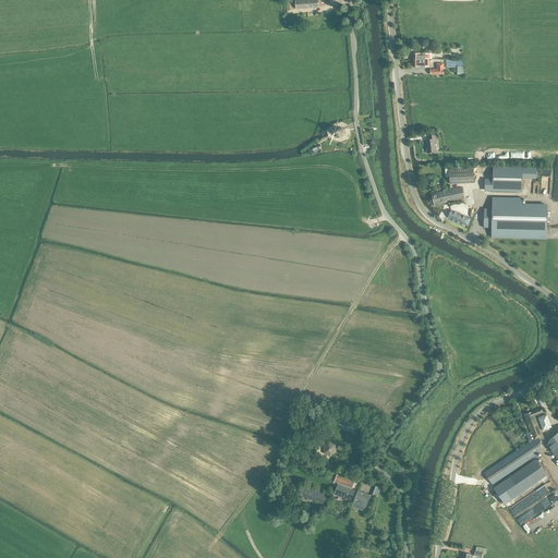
[(444,74),(444,70),(444,63),(437,64),(437,70),(431,70),(431,75),(444,74)]
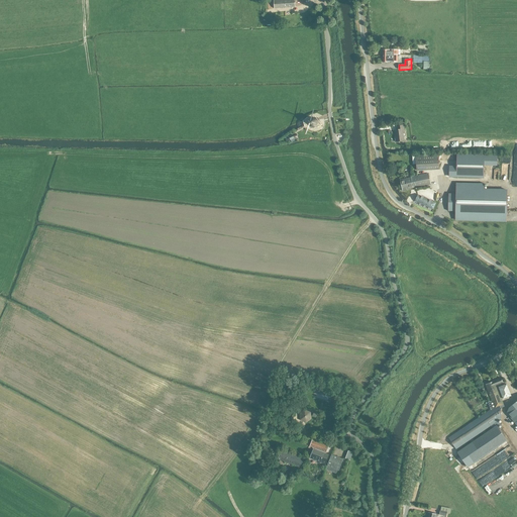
[(318,127),(320,124),(319,120),(318,118),(317,118),(316,118),(312,119),(311,120),(310,121),(311,121),(310,123),(311,126),(314,128),(318,127)]
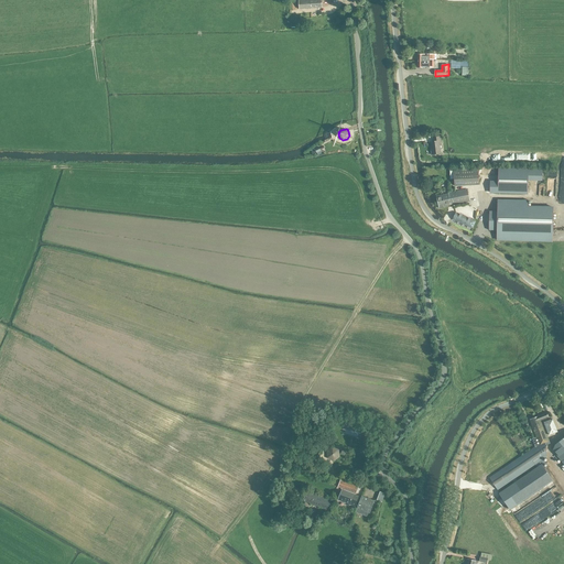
[(440,141),(441,141),(441,137),(433,137),(434,141),(431,142),(432,155),(441,154),(440,141)]
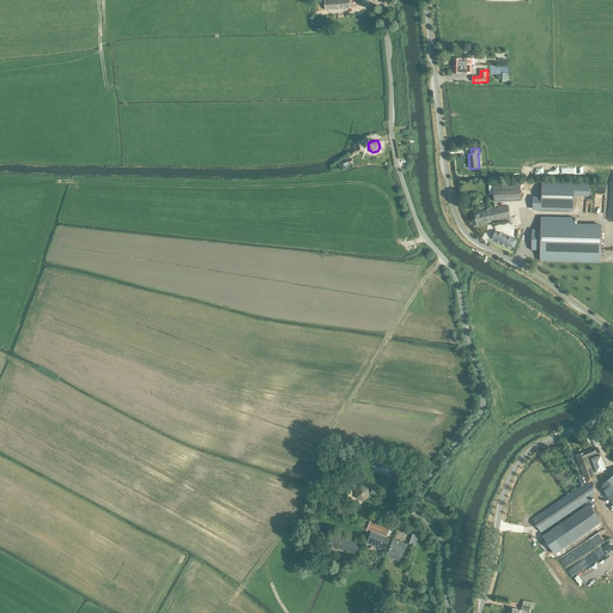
[(521,200),(521,196),(520,183),(493,184),(493,201),(521,200)]
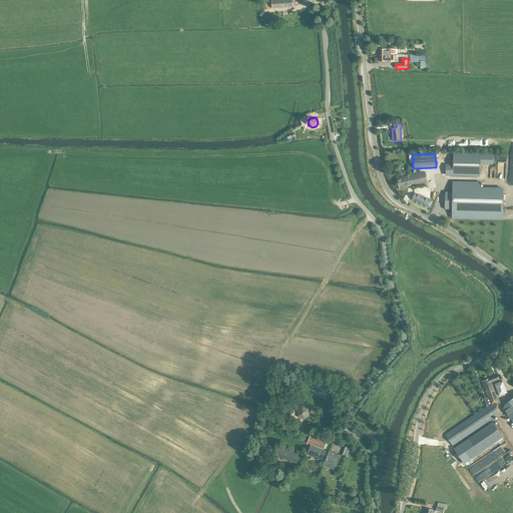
[(453,165),(443,164),(443,174),(480,175),(480,161),(493,162),(494,154),(454,154),(453,165)]
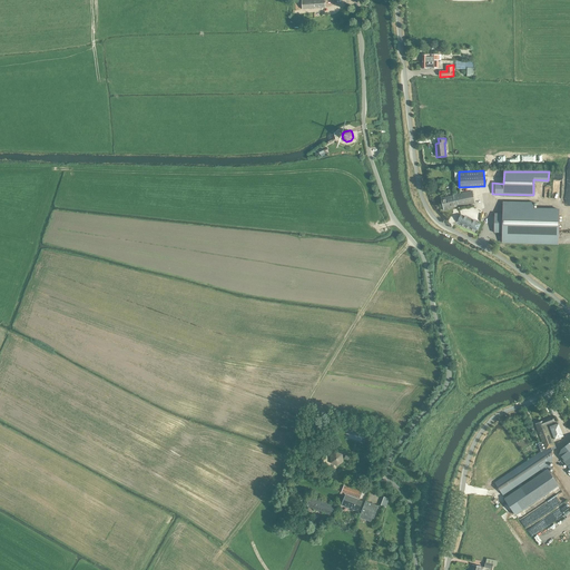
[(474,204),(472,192),(441,198),(443,210),(443,209),(474,204)]
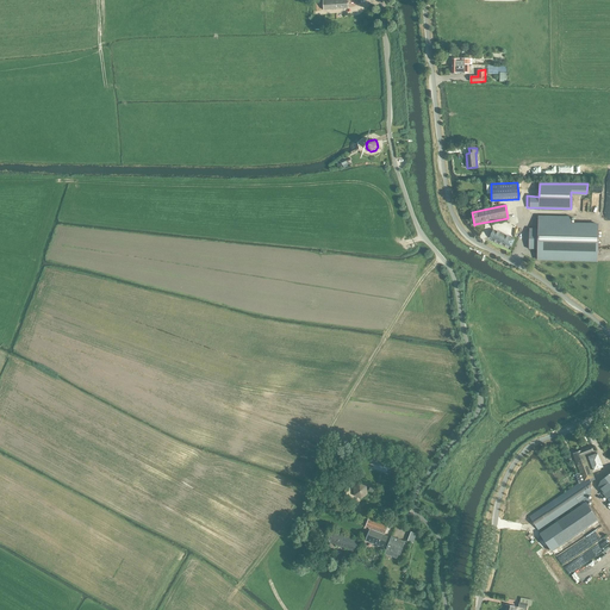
[(539,217),(539,229),(529,229),(529,249),(537,249),(537,260),(598,261),(598,218),(539,217)]
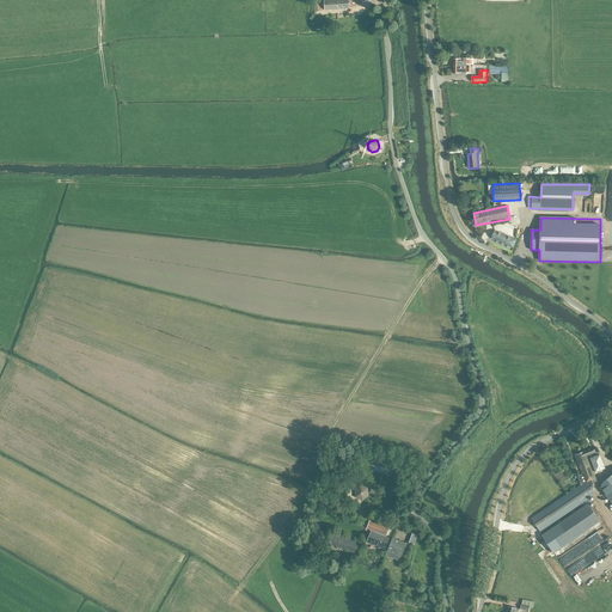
[(513,248),(516,240),(495,231),(491,238),(513,248)]
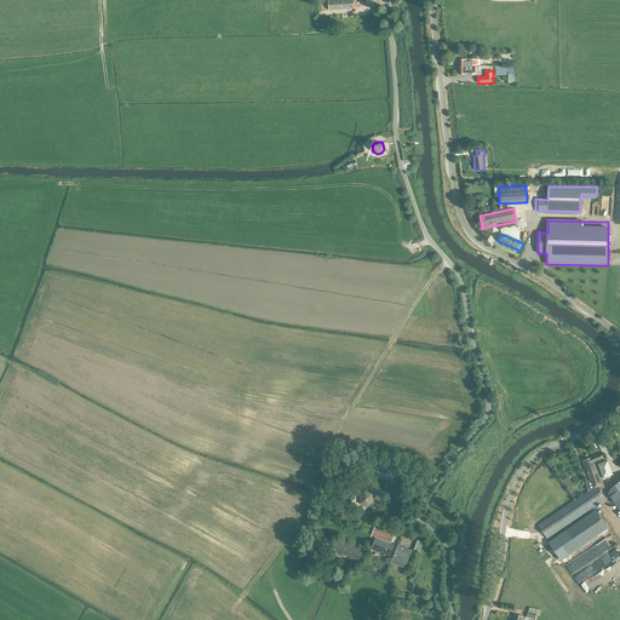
[(579,518),(580,521),(596,511),(600,509),(597,505),(601,503),(601,489),(604,488),(600,474),(601,472),(603,478),(613,475),(608,460),(601,463),(600,460),(603,459),(602,453),(590,458),(591,458),(583,460),(592,488),(538,526),(547,539),(579,518)]
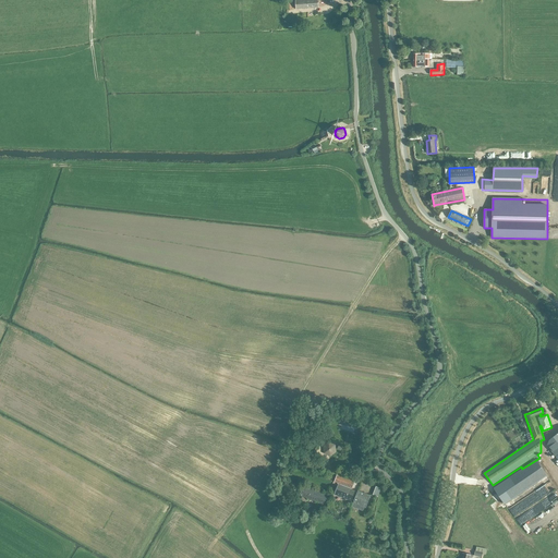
[(557,433),(547,441),(557,456),(557,433)]
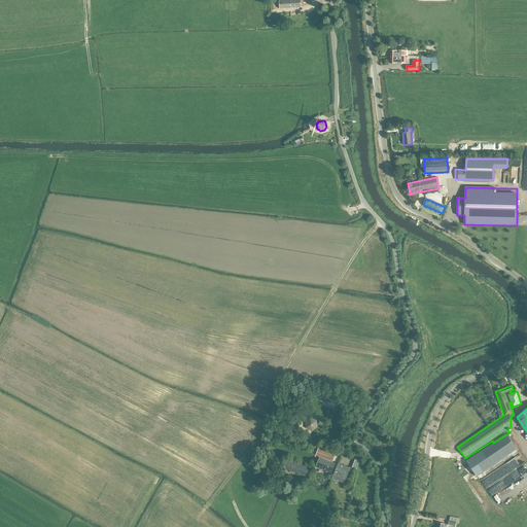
[(316,421),(311,418),(306,422),(306,428),(312,430),(317,427),(316,421)]
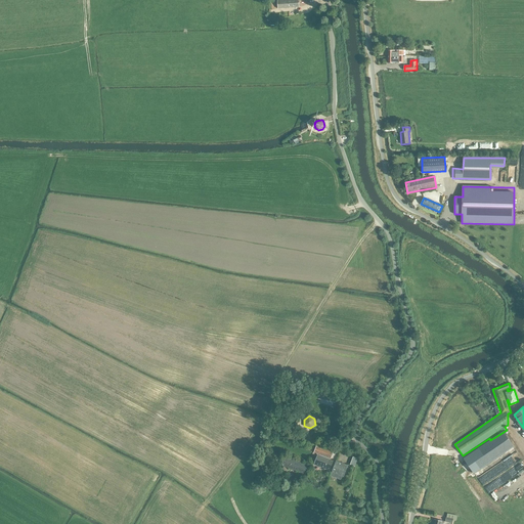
[(474,474),(514,446),(504,432),(490,440),(464,459),(474,474)]
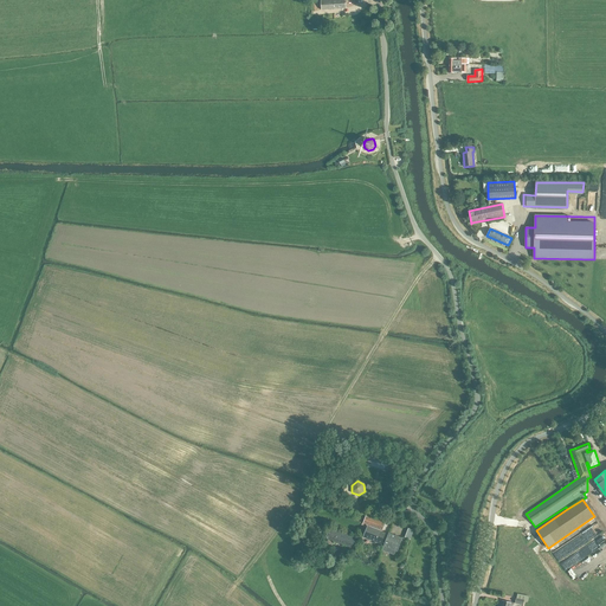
[(385,546),(388,535),(381,532),(382,530),(386,523),(367,515),(363,523),(380,529),(379,530),(368,527),(363,536),(385,546)]
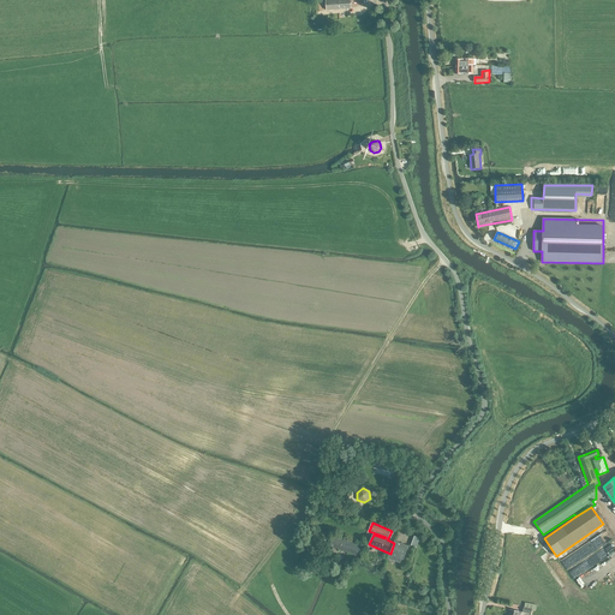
[(363,548),(345,541),(335,537),(332,545),(359,556),(363,548)]
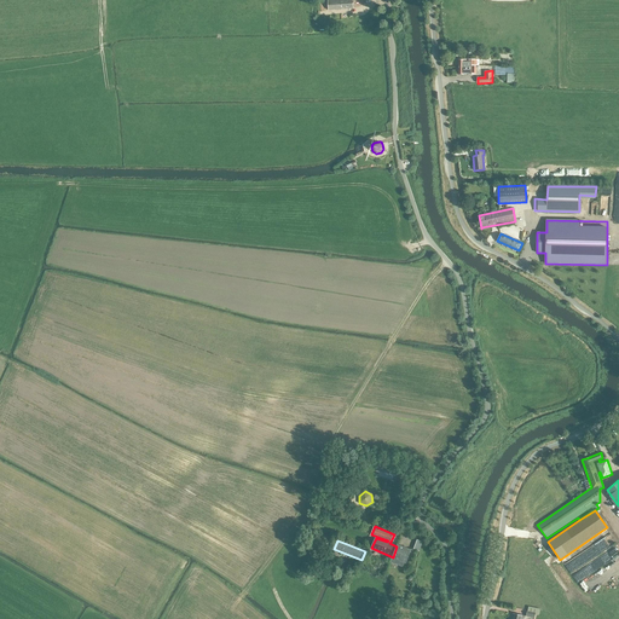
[(397,547),(393,557),(391,562),(403,567),(405,563),(411,550),(398,544),(397,547)]
